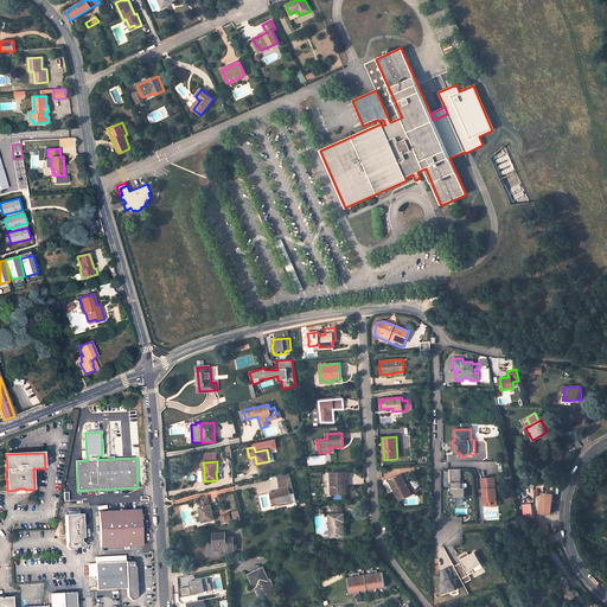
[(457,498),(464,498),(464,491),(461,491),(461,470),(451,470),(452,493),(453,493),(453,496),(448,496),(448,505),(457,504),(457,498)]
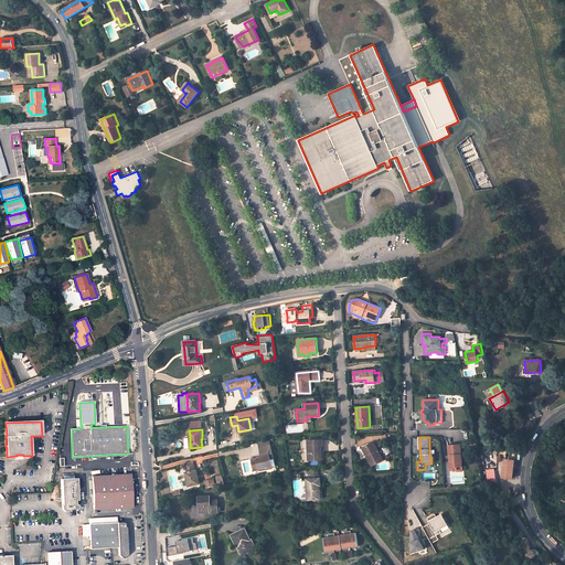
[(323,440),(308,440),(309,460),(320,460),(319,446),(322,446),(323,446),(323,440)]
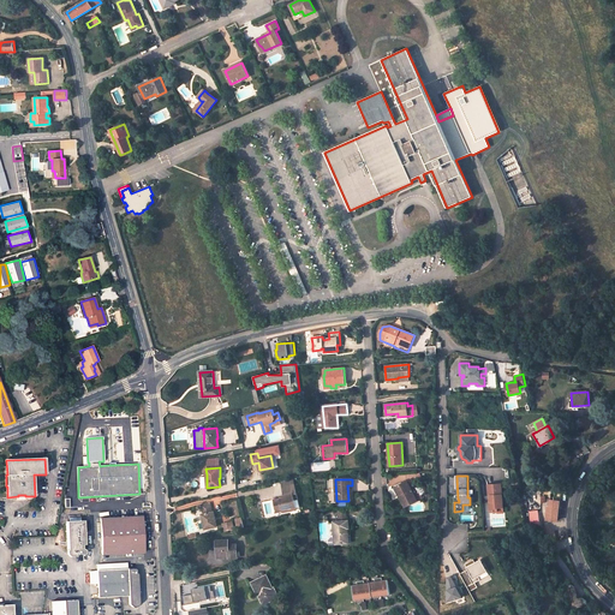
[(411,489),(407,482),(396,488),(401,497),(400,499),(405,507),(423,497),(419,491),(418,491),(413,494),(411,489)]
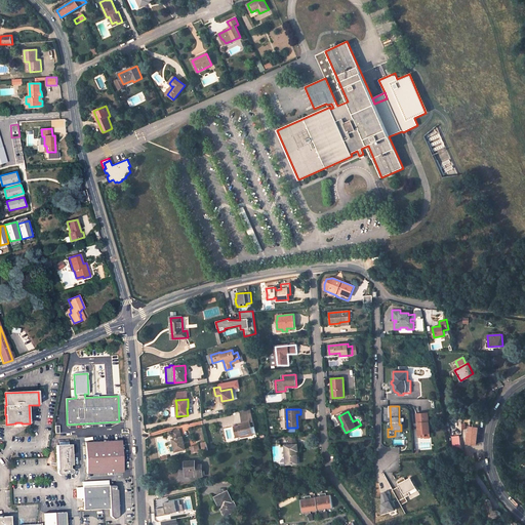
[(426,436),(426,433),(430,433),(429,412),(417,413),(417,422),(419,422),(419,428),(418,428),(418,437),(426,436)]
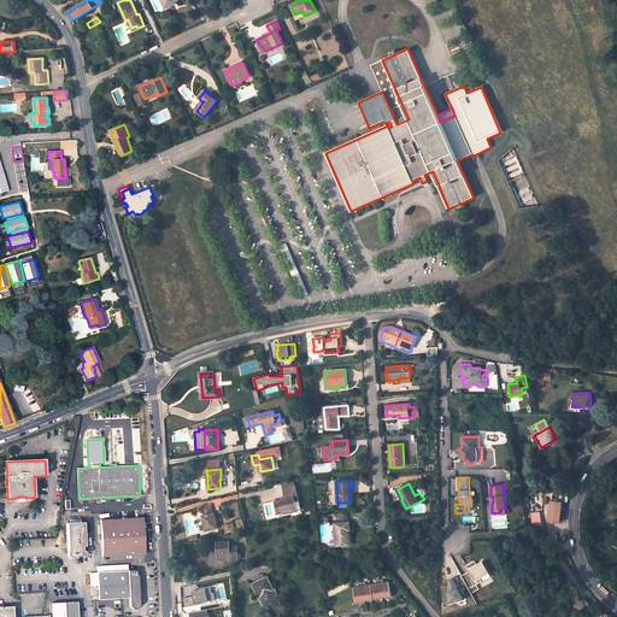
[(295,486),(283,488),(286,497),(286,499),(281,500),(275,501),(277,512),(283,511),(283,513),(285,515),(291,513),(291,511),(297,510),(295,503),(294,495),(297,494),(295,486)]
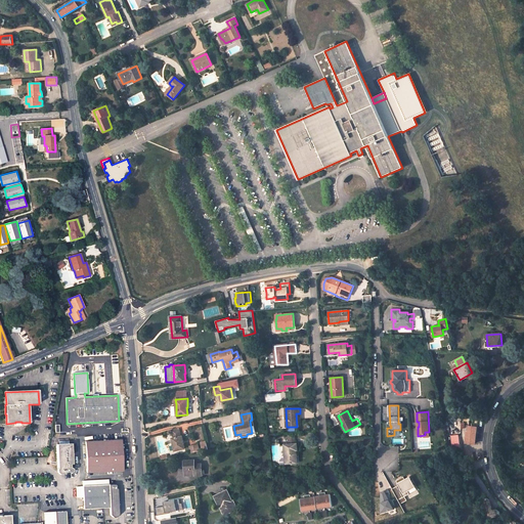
[(172,438),(174,451),(184,449),(182,436),(181,437),(179,429),(171,430),(173,438),(172,438)]
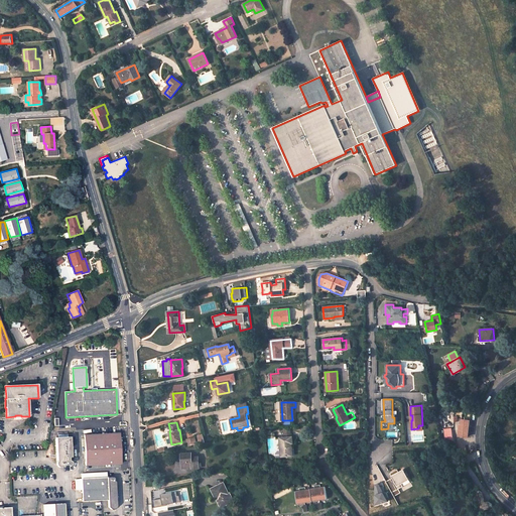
[(470,427),(460,426),(459,436),(468,437),(469,430),(470,430),(470,427)]
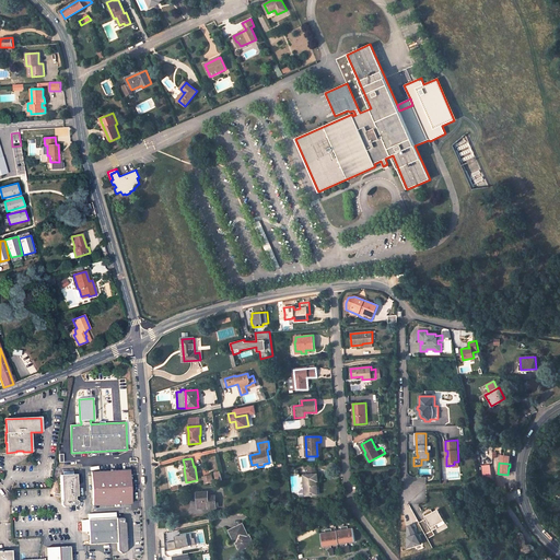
[(482,478),(491,478),(491,465),(481,465),(482,478)]
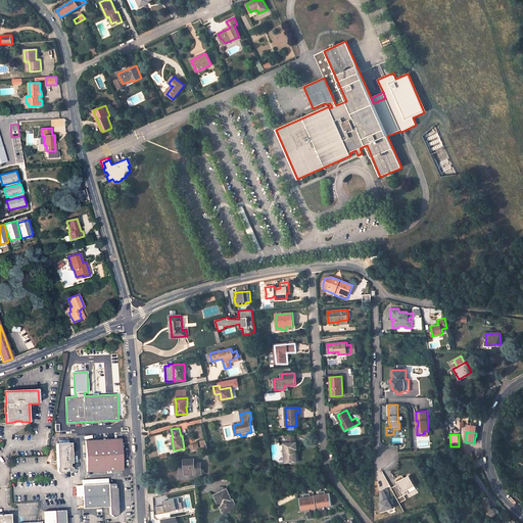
[(121,439),(86,441),(87,471),(123,470),(122,458),(119,459),(119,450),(122,450),(121,439)]
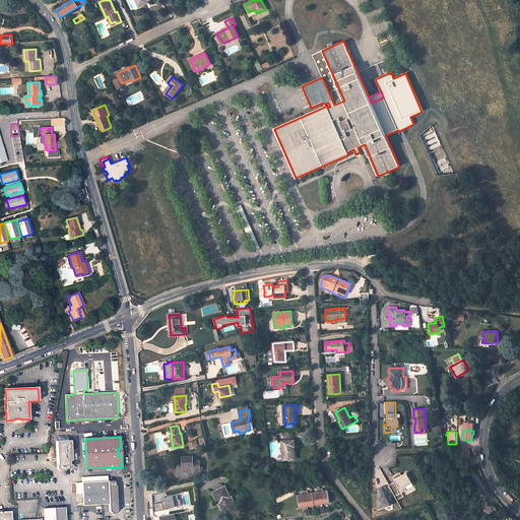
[(295,446),(295,440),(282,441),(282,442),(277,442),(278,461),(295,459),(294,450),(293,450),(291,447),(294,446),(295,446)]
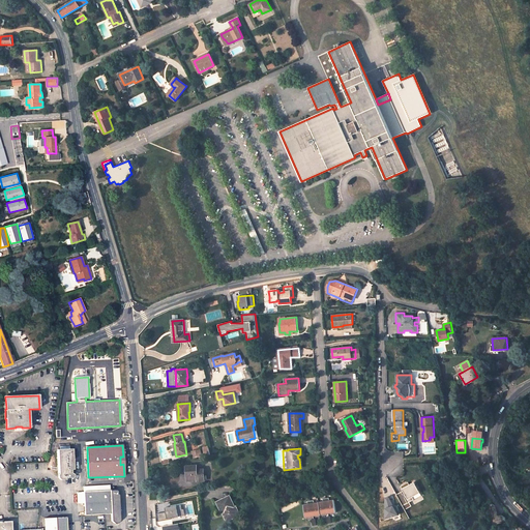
[(71,449),(57,449),(59,474),(58,474),(58,478),(60,480),(65,479),(65,477),(66,477),(66,478),(72,477),(74,476),(74,474),(72,473),(71,473),(71,470),(74,470),(71,449)]
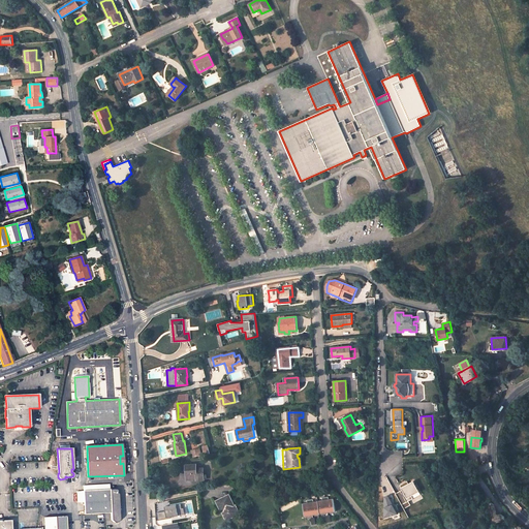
[(191,450),(193,458),(201,456),(199,448),(191,450)]
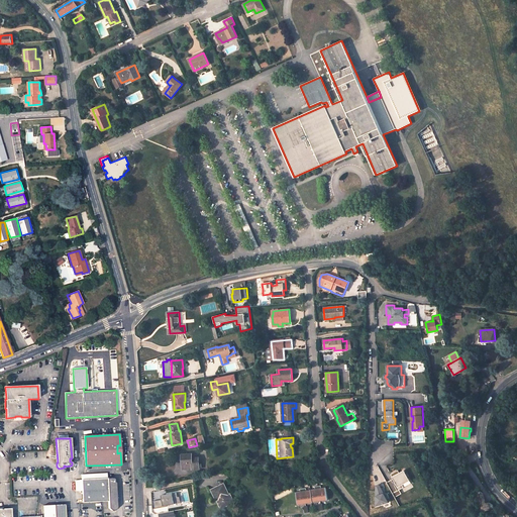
[(193,454),(184,454),(185,468),(193,468),(194,469),(200,469),(200,457),(193,458),(193,454)]
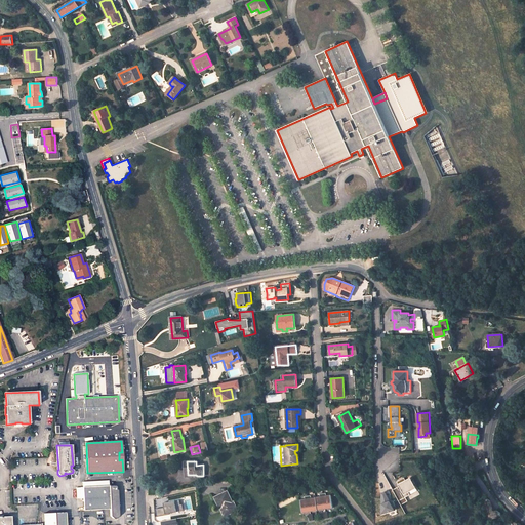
[(399,501),(401,505),(405,502),(403,499),(406,497),(411,495),(409,492),(417,488),(411,477),(406,480),(404,481),(403,479),(398,481),(400,486),(393,490),(399,501)]
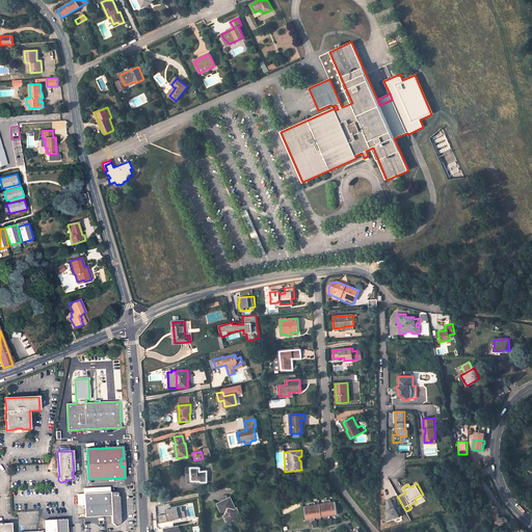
[(83,488),(84,494),(84,505),(85,516),(111,515),(111,523),(114,525),(118,525),(121,523),(118,496),(117,496),(117,493),(116,491),(110,493),(110,487),(83,488)]
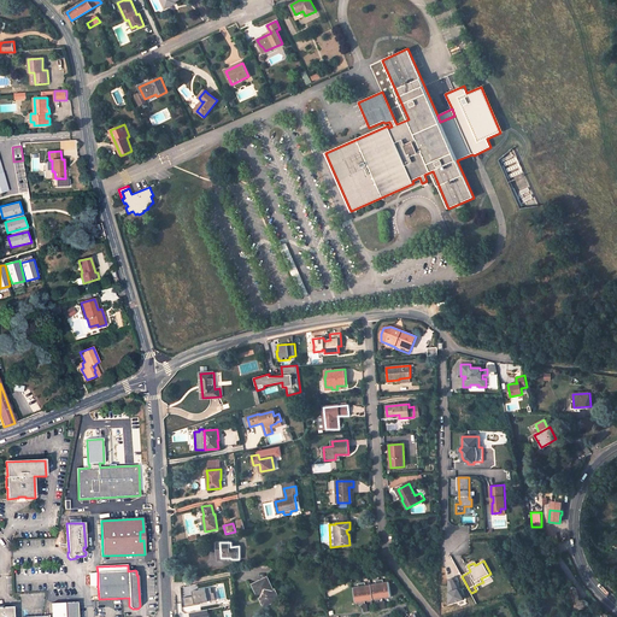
[(268,577),(253,585),(256,589),(257,589),(260,598),(262,597),(265,605),(278,599),(274,589),(272,589),(270,585),(271,585),(268,577)]
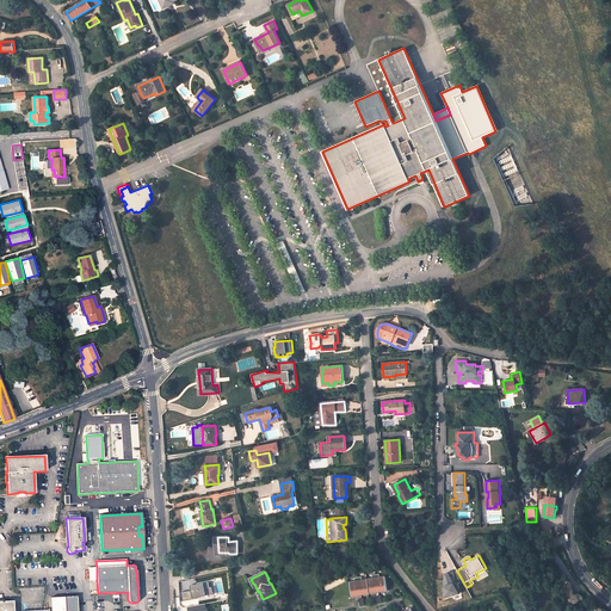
[(381,592),(387,591),(384,575),(380,576),(380,573),(371,574),(372,578),(366,579),(362,580),(362,576),(355,578),(355,581),(350,581),(352,597),(358,596),(358,592),(363,591),(364,594),(370,594),(376,593),(375,590),(381,588),(381,592)]
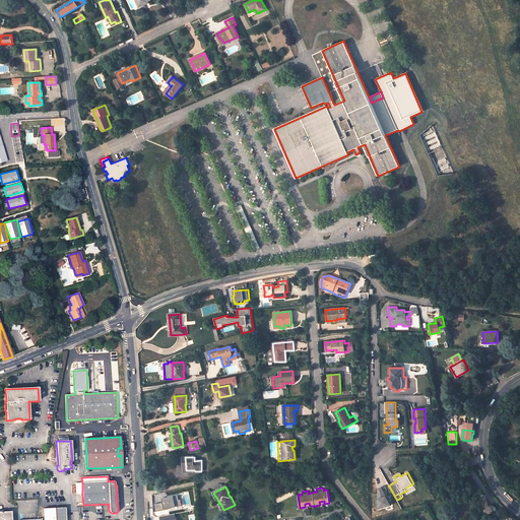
[(481,494),(478,495),(483,514),(497,511),(496,508),(492,506),(488,507),(486,504),(488,504),(485,496),(481,494)]
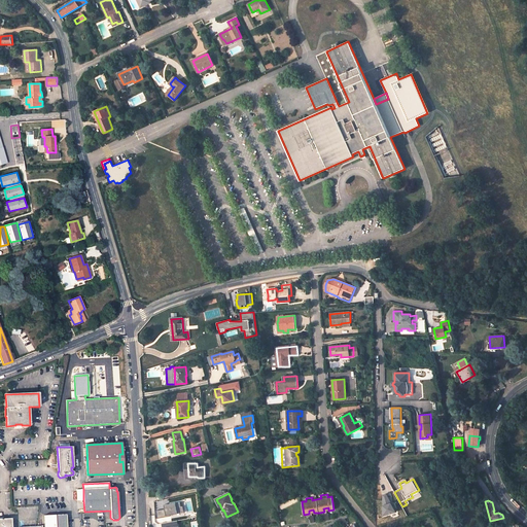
[(166,508),(156,511),(157,517),(183,513),(182,501),(165,504),(166,508)]
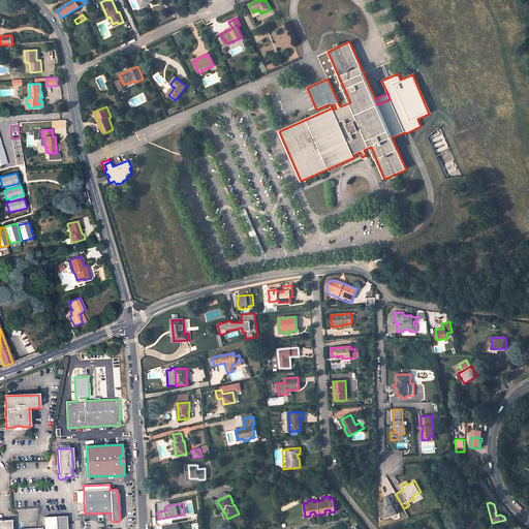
[(67,528),(66,516),(44,517),(44,528),(67,528)]
